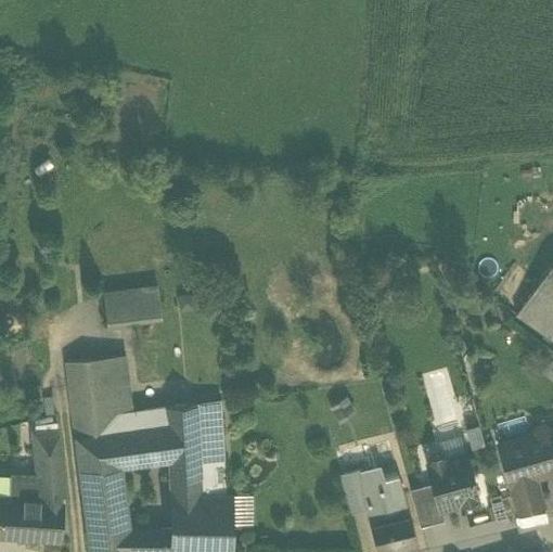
[(552,266),(517,317),(552,342),(552,266)]
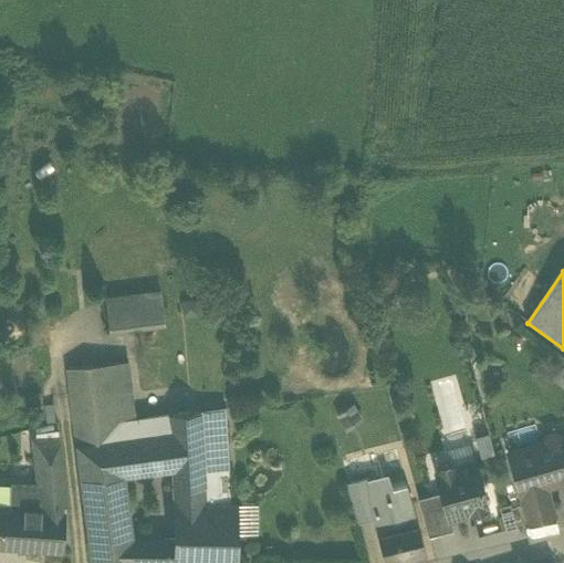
[(107,302),(111,330),(165,322),(162,294),(107,302)]
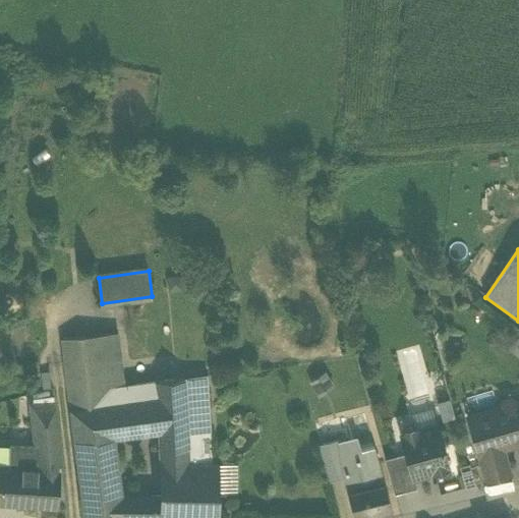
[(68,387),(72,412),(127,404),(125,389),(119,336),(63,342),(68,387)]
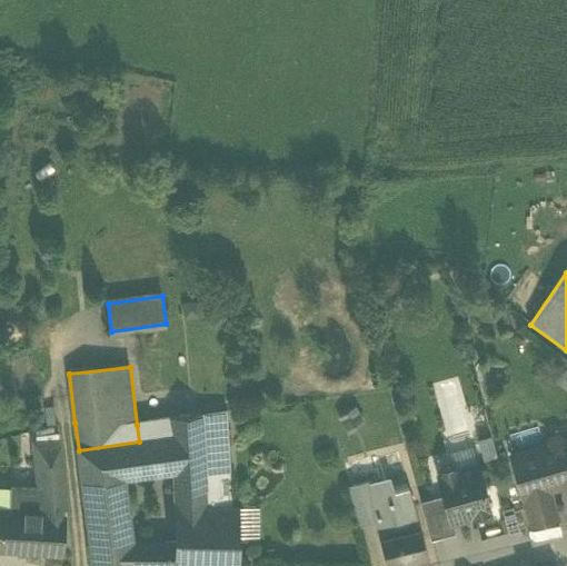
[(208,510),(234,510),(228,413),(202,416),(204,433),(208,510)]
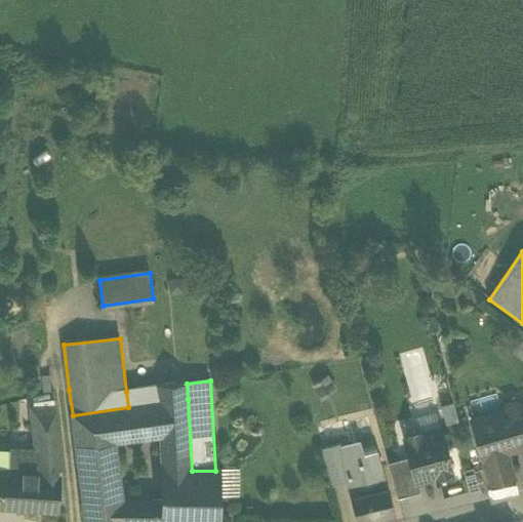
[(126,392),(128,407),(144,405),(160,403),(188,399),(187,384),(126,392)]
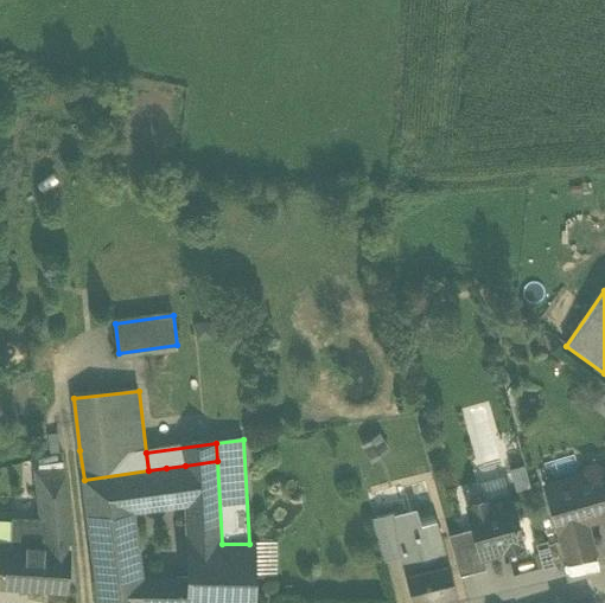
[(190,543),(222,544),(217,461),(185,466),(188,506),(190,543)]
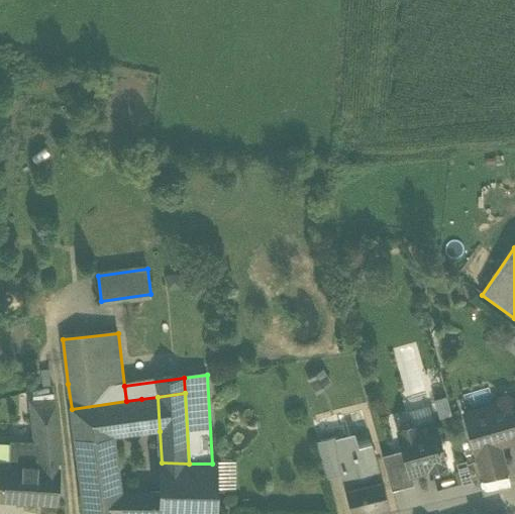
[(141,399),(145,433),(160,431),(158,397),(141,399)]
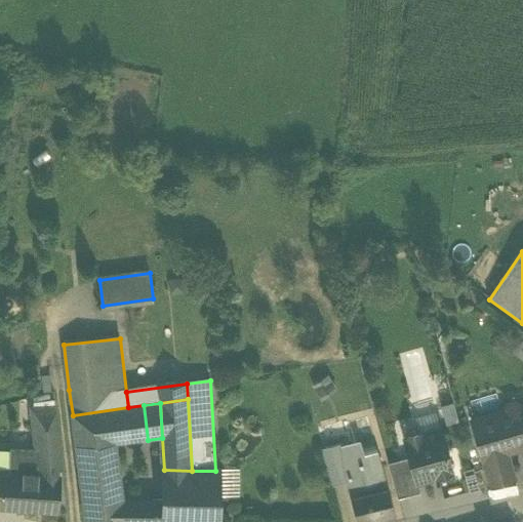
[(73,415),(77,449),(117,444),(148,440),(144,405),(128,407),(73,415)]
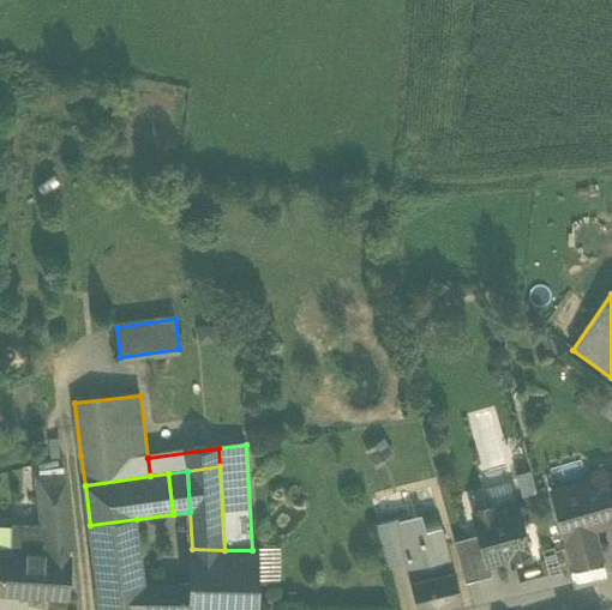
[(611,478),(609,479),(607,476),(605,473),(595,477),(594,479),(595,483),(555,495),(567,539),(594,532),(611,527),(611,478)]
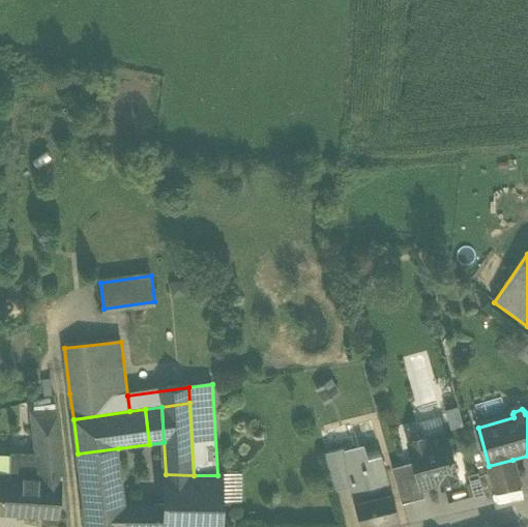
[(58,476),(64,476),(57,415),(33,416),(38,458),(40,476),(58,476)]
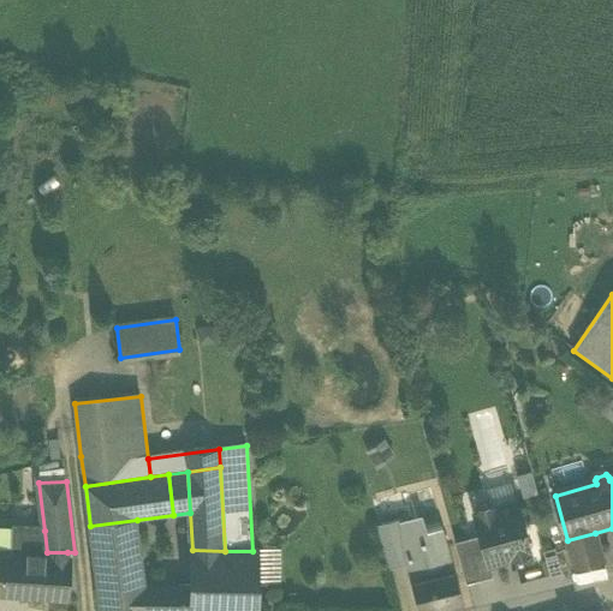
[(482,539),(489,567),(491,567),(492,565),(492,564),(512,558),(512,561),(531,555),(517,504),(494,510),(494,509),(493,509),(489,507),(481,509),(480,513),(478,513),(480,515),(475,515),(482,539)]
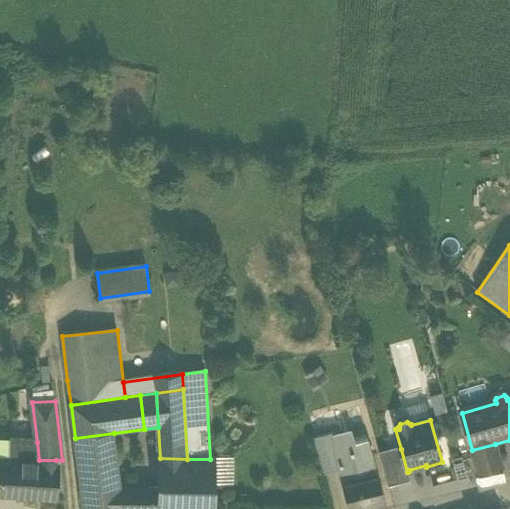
[(123,508),(121,495),(114,433),(75,438),(84,508),(123,508)]
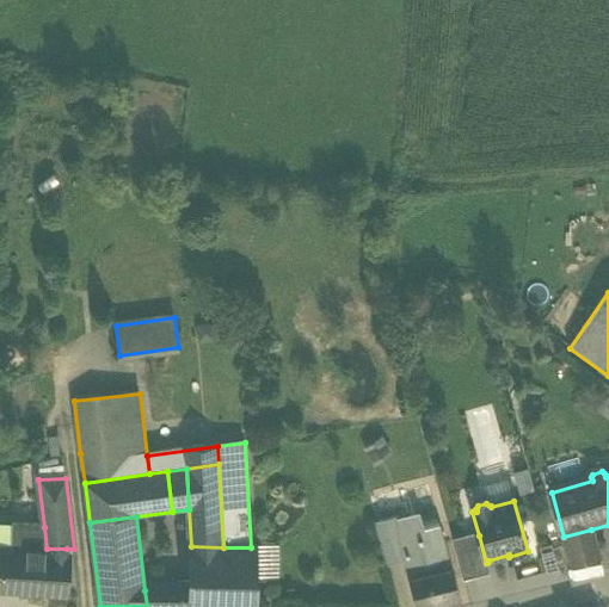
[(446,606),(462,602),(453,570),(441,528),(418,534),(413,516),(398,520),(408,561),(405,562),(410,581),(416,606),(446,606)]
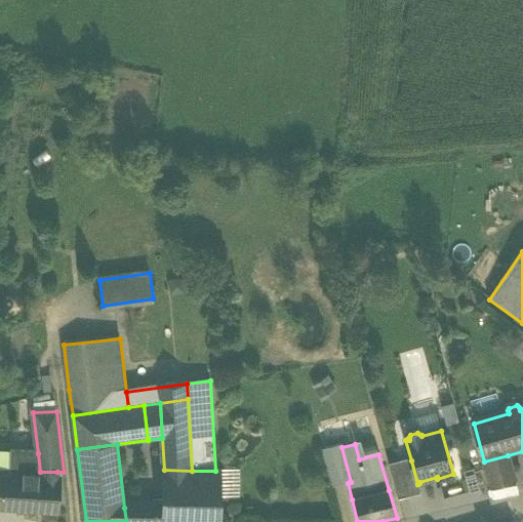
[(324,452),(333,487),(348,483),(351,482),(342,447),(324,452)]
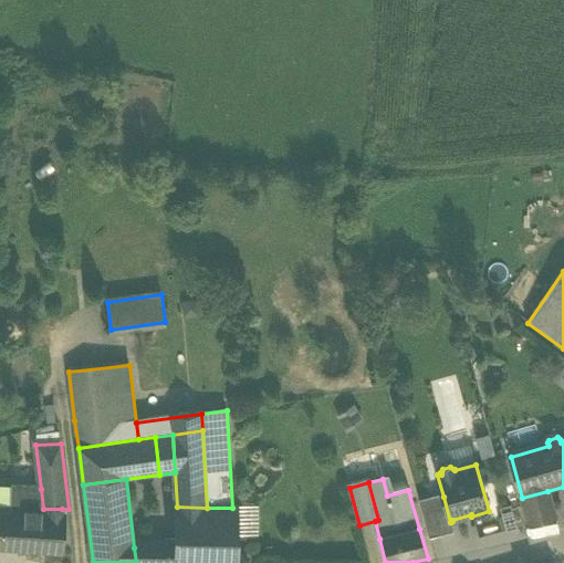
[(0,511),(2,511),(12,512),(11,488),(0,487),(0,511)]
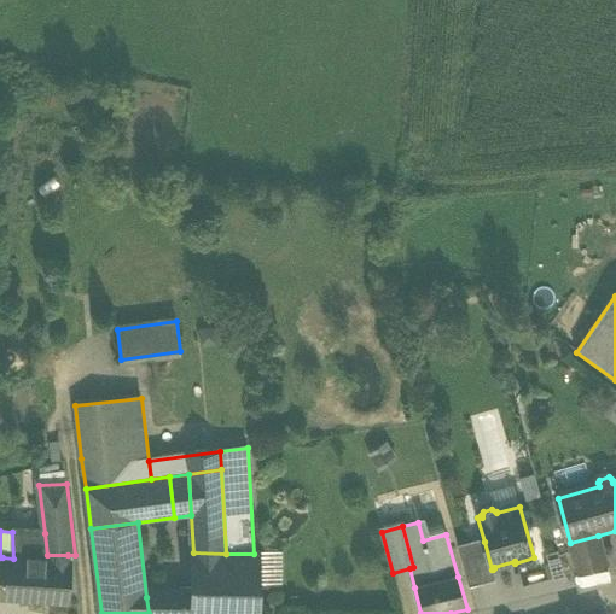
[(45,533),(12,532),(13,559),(47,562),(47,555),(45,533)]
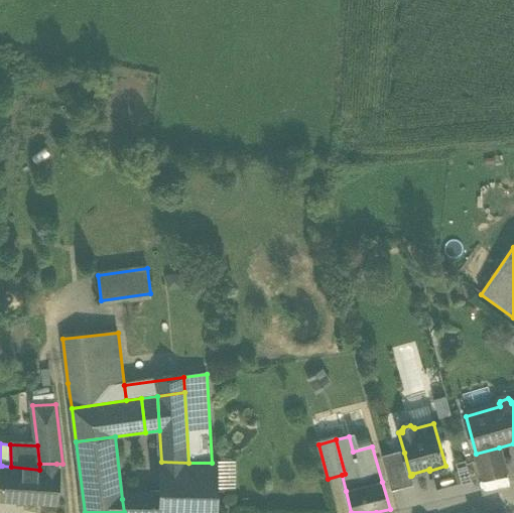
[(476,454),(483,478),(506,472),(499,447),(476,454)]
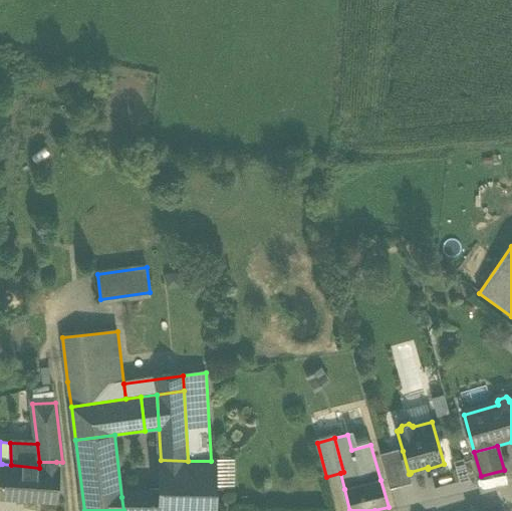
[(380,456),(391,491),(413,485),(410,474),(409,474),(403,451),(380,456)]
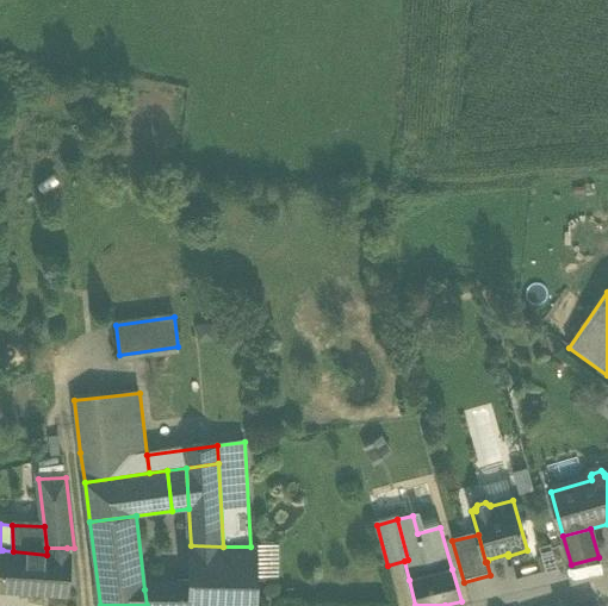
[(258,547),(258,578),(280,578),(281,544),(258,544),(258,547)]
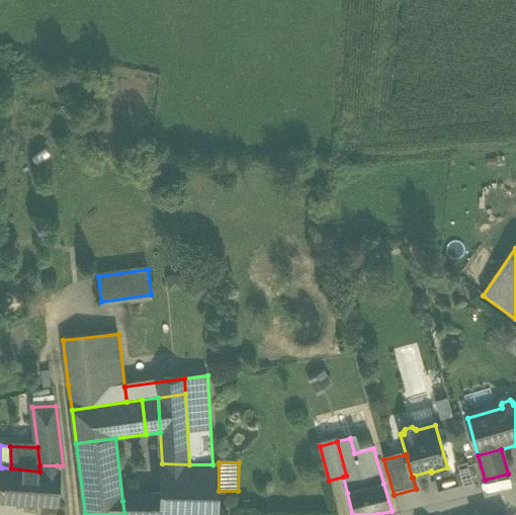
[(218,514),(219,491),(219,464),(212,464),(189,464),(162,463),(163,497),(164,514),(218,514)]
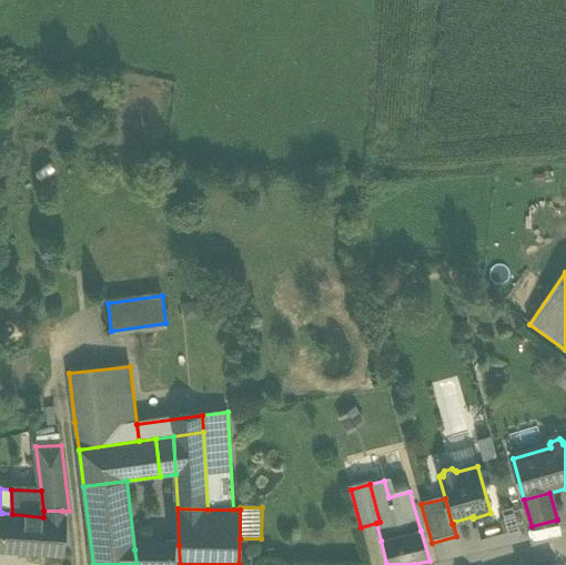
[(43,511),(43,517),(12,514),(2,513),(2,551),(62,554),(62,511),(43,511)]
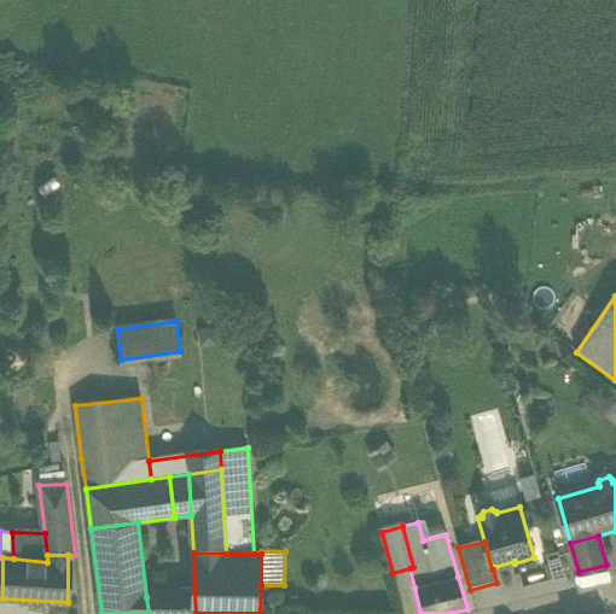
[(547,557),(555,582),(565,579),(559,555),(547,557)]
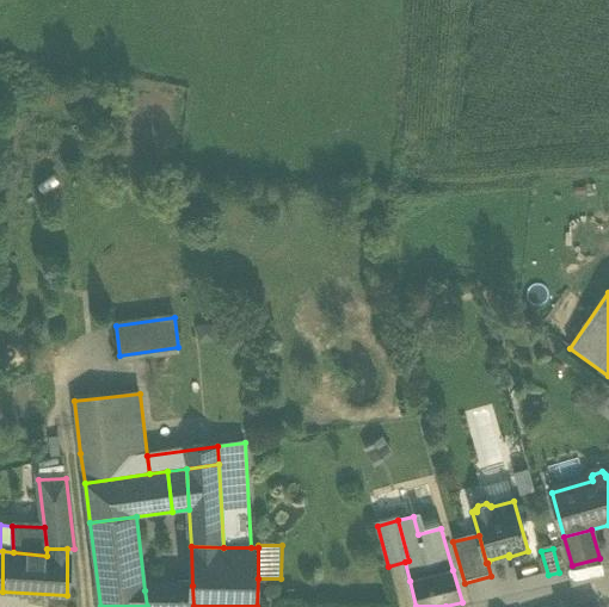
[(194,606),(192,586),(173,587),(173,606),(194,606)]
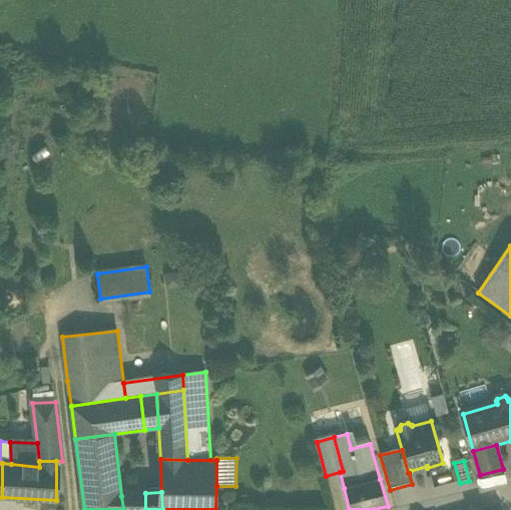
[(145,509),(145,493),(130,495),(130,509),(145,509)]
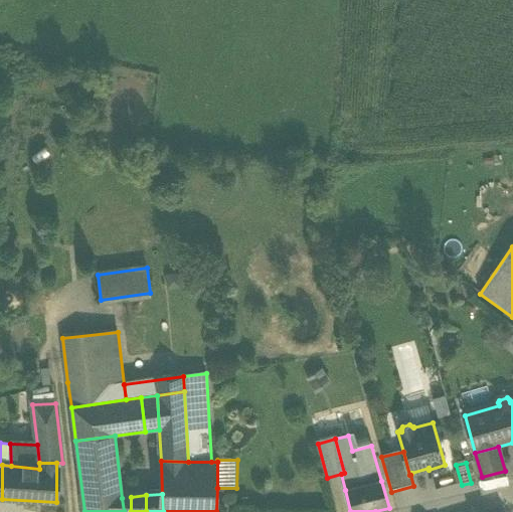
[(131,511),(131,497),(122,498),(124,511),(131,511)]
